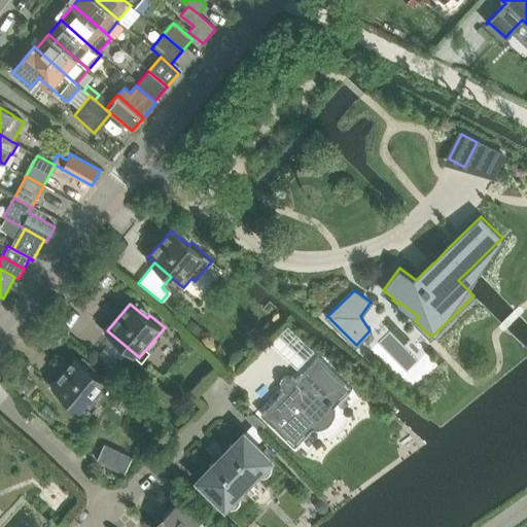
[(192,321),(186,327),(197,337),(203,330),(192,321)]
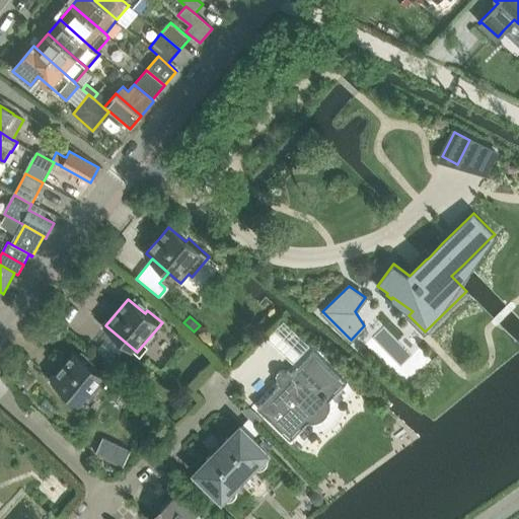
[(279,385),(256,408),(290,440),(307,422),(311,423),(314,423),(318,422),(321,420),(324,418),(326,415),(328,412),(329,408),(329,404),(328,400),(347,382),(313,350),(291,372),(288,369),(276,382),(279,385)]
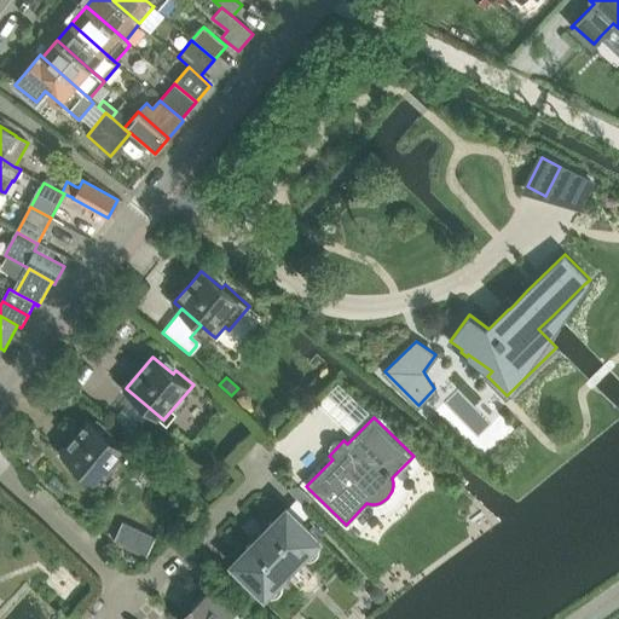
[(88,422),(62,453),(99,485),(128,450),(111,435),(110,434),(110,433),(111,432),(110,431),(96,418),(91,424),(88,422)]
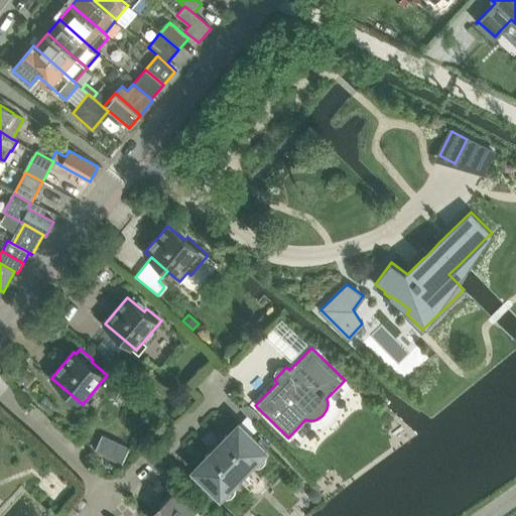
[(194,471),(186,479),(201,493),(209,485),(221,497),(223,495),(224,494),(226,495),(229,495),(231,494),(234,493),(235,491),(236,488),(236,485),(234,483),(253,463),(256,464),(259,464),(261,463),(263,462),(265,460),(265,457),(265,454),(264,452),(266,449),(239,423),(226,437),(226,436),(226,435),(225,435),(223,444),(214,453),(205,456),(206,457),(207,457),(207,458),(194,471)]
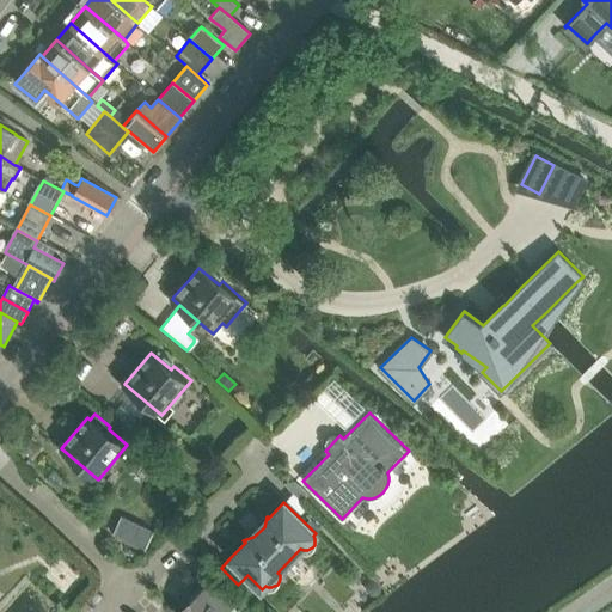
[(122,516),(114,534),(146,549),(154,531),(122,516)]
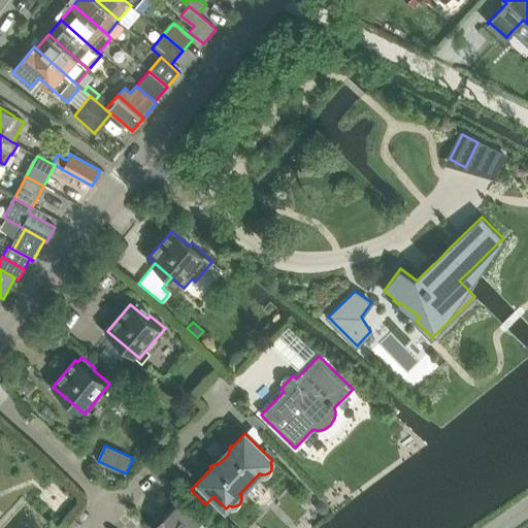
[(182,499),(153,527),(209,527),(210,527),(182,499)]
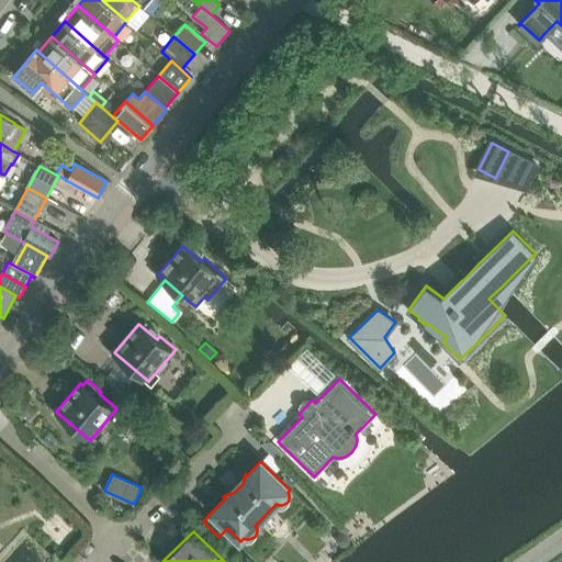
[(337,537),(336,542),(343,548),(348,547),(351,543),(350,538),(345,534),(340,534),(337,537)]
